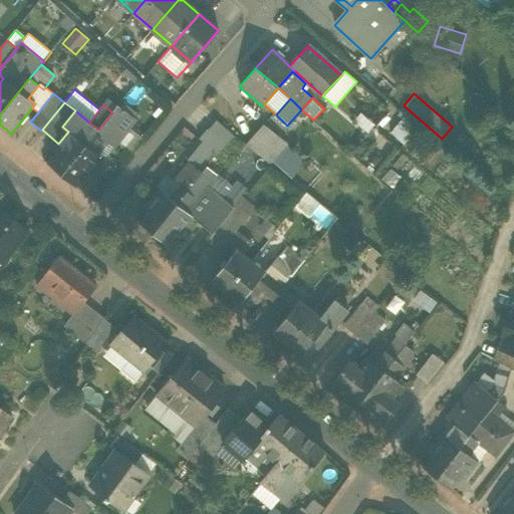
[(104,140),(113,147),(117,142),(130,126),(136,119),(118,105),(112,112),(98,130),(96,133),(104,140)]
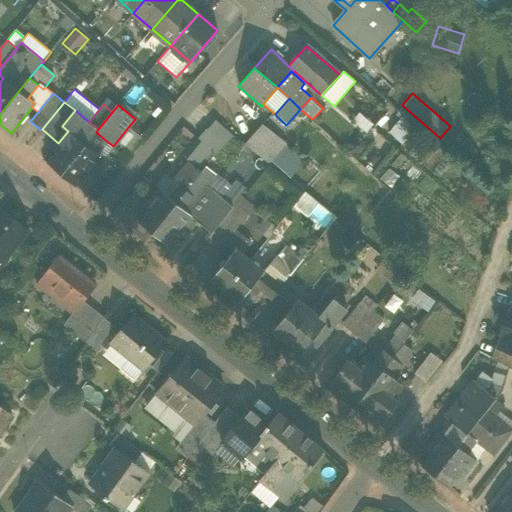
[(48,163),(62,174),(96,132),(98,129),(89,122),(75,110),(62,126),(68,131),(58,143),(62,146),(48,163)]
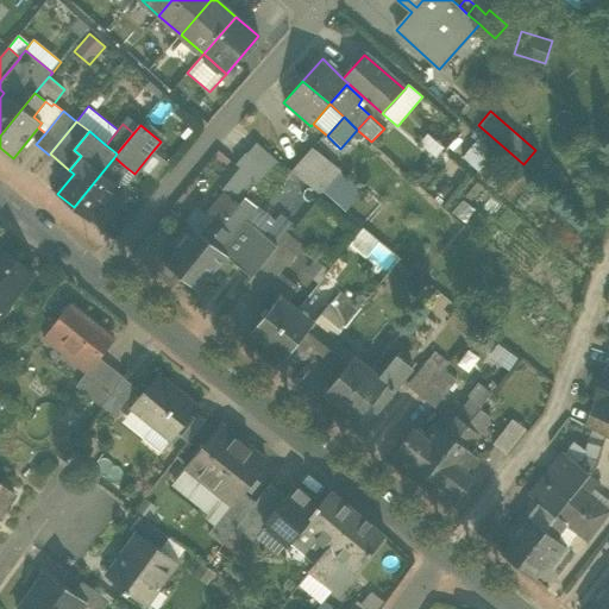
[(495,152),(478,137),(462,156),(477,171),(495,152)]
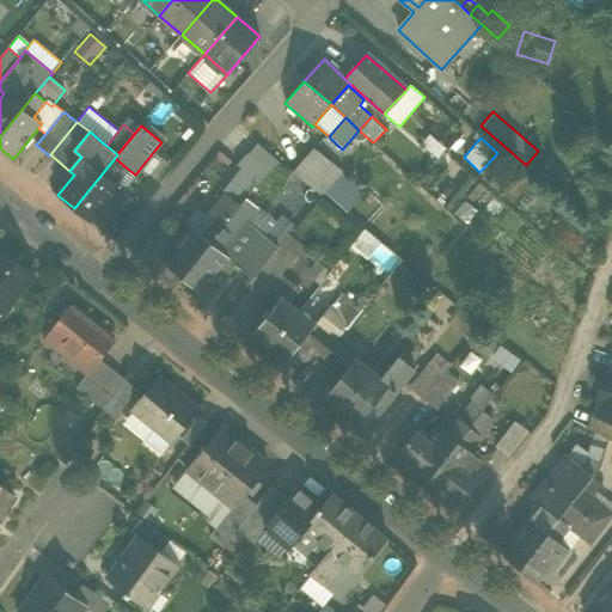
[(268,171),(268,172),(277,161),(257,144),(248,154),(268,171)]
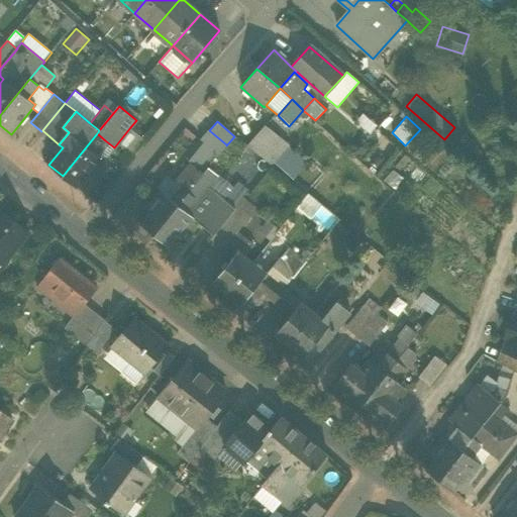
[(247,144),(272,165),(274,162),(289,144),(265,125),(247,144)]
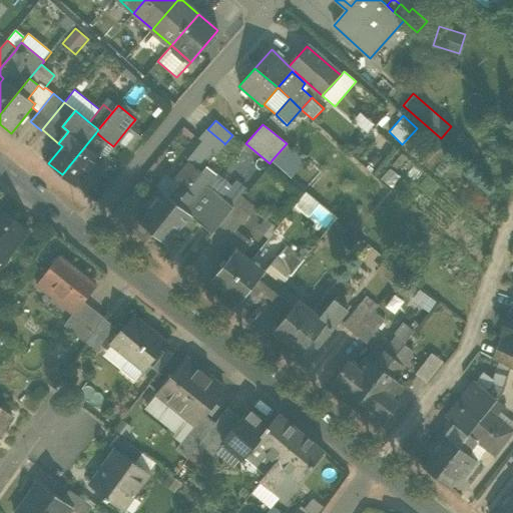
[(129,126),(117,141),(132,153),(143,138),(129,126)]
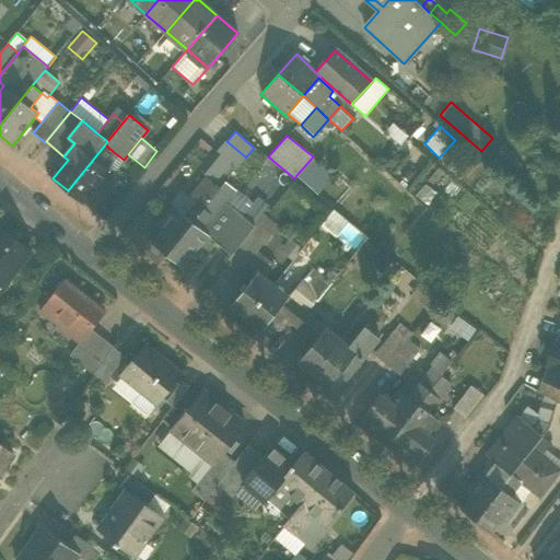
[(220,154),(235,167),(245,156),(226,141),(225,140),(216,151),(220,154)]
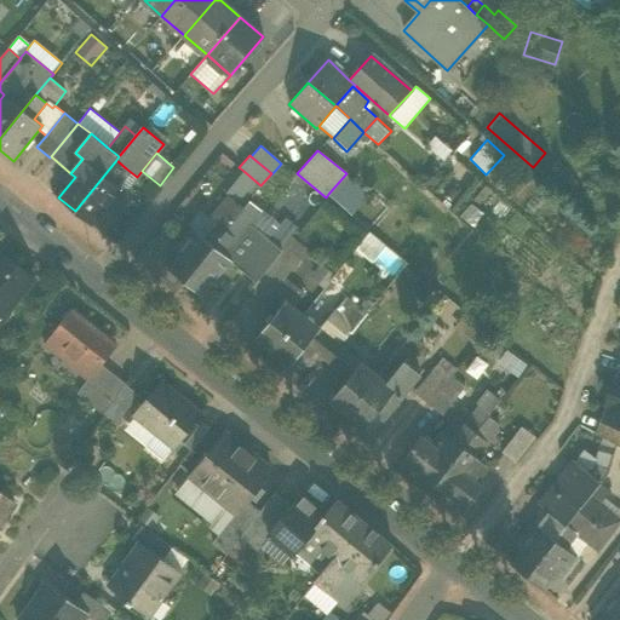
[(126,168),(116,160),(75,211),(91,224),(108,204),(112,206),(124,191),(114,183),(126,168)]
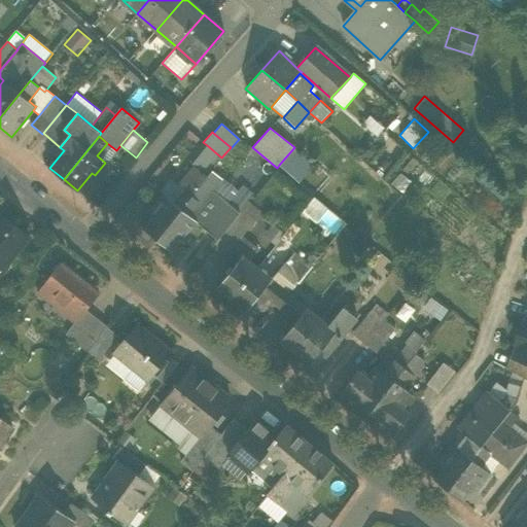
[(97,155),(105,163),(116,150),(107,143),(97,155)]
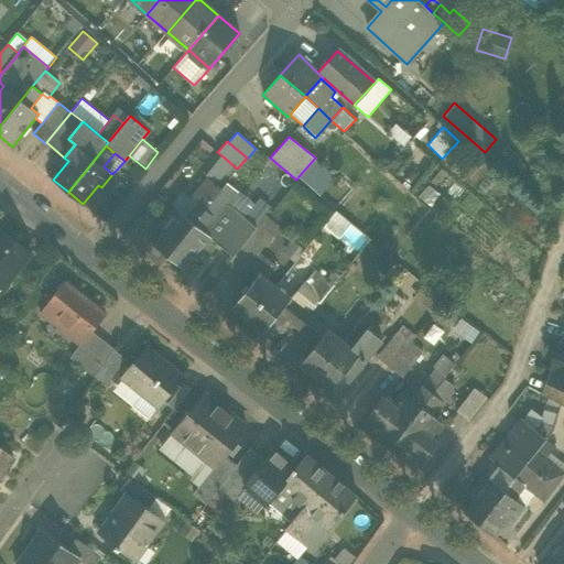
[(227,183),(237,169),(221,155),(205,176),(208,179),(221,190),(227,183)]
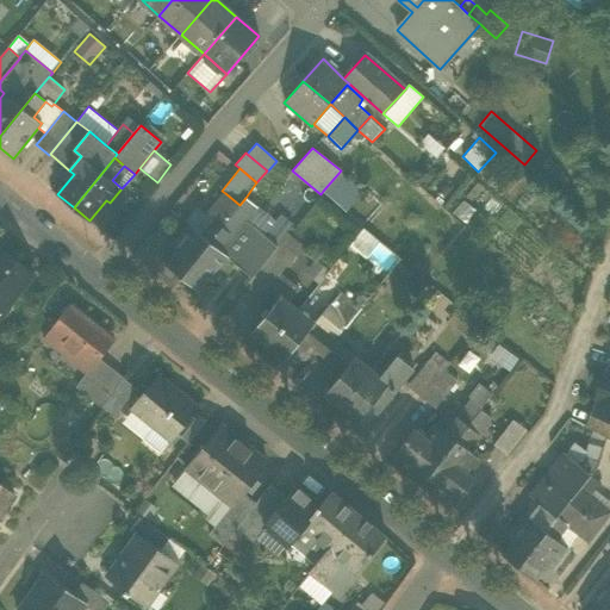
[(365,192),(341,170),(323,191),(346,212),(365,192)]
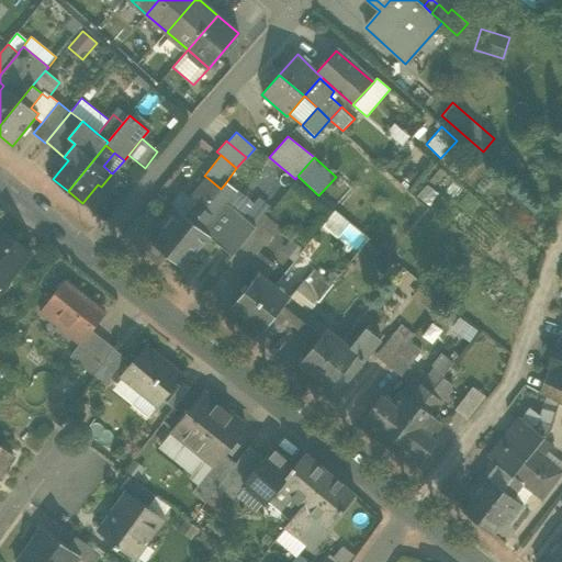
[(194,201),(204,209),(216,195),(221,189),(208,178),(190,199),(194,202),(194,201)]
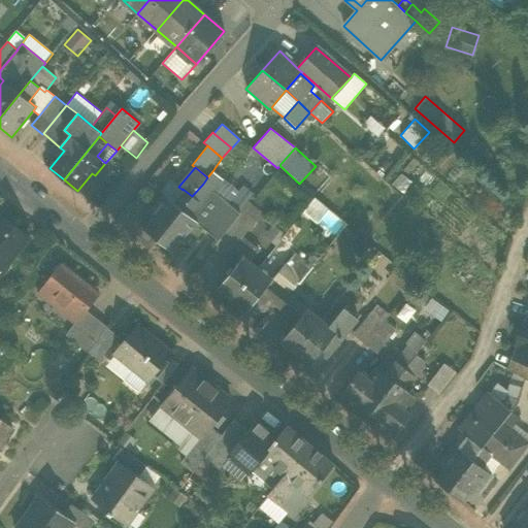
[(203,184),(211,191),(212,191),(223,179),(212,171),(207,177),(203,184)]
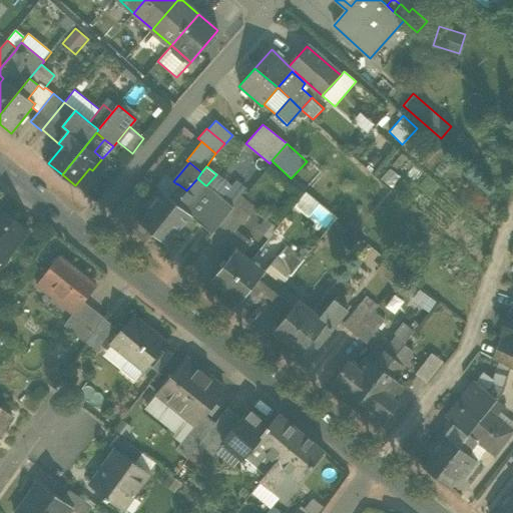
[(401,177),(391,167),(380,179),(391,188),(401,177)]
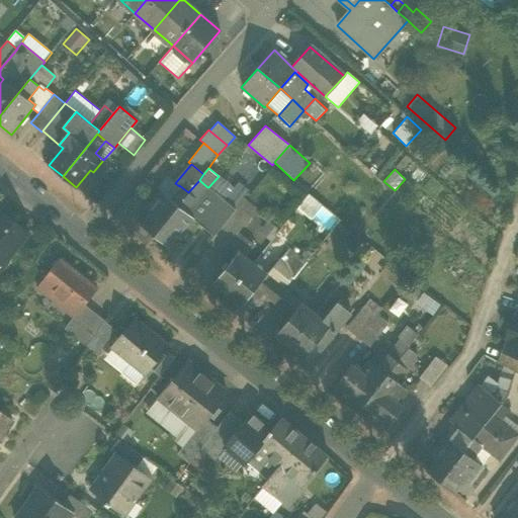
[(220,174),(219,176),(208,187),(222,198),(225,200),(235,187),(220,174)]
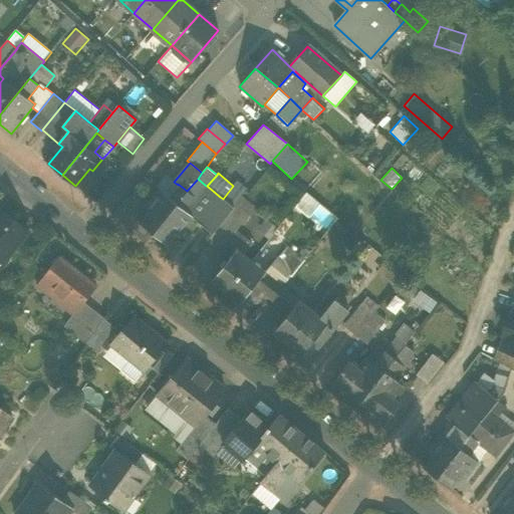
[(178,185),(174,182),(166,175),(156,187),(160,190),(168,197),(178,185)]
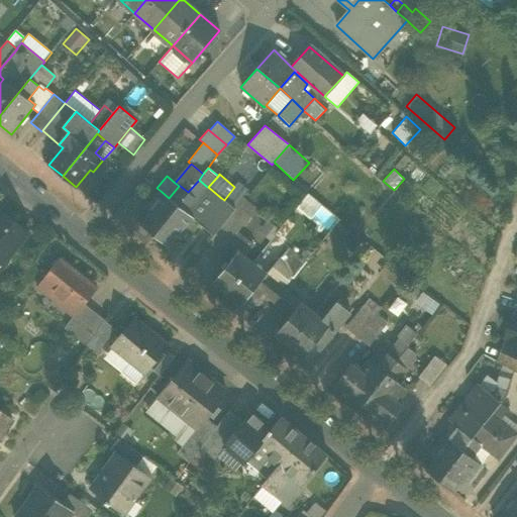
[(199,180),(188,192),(197,199),(207,187),(199,180)]
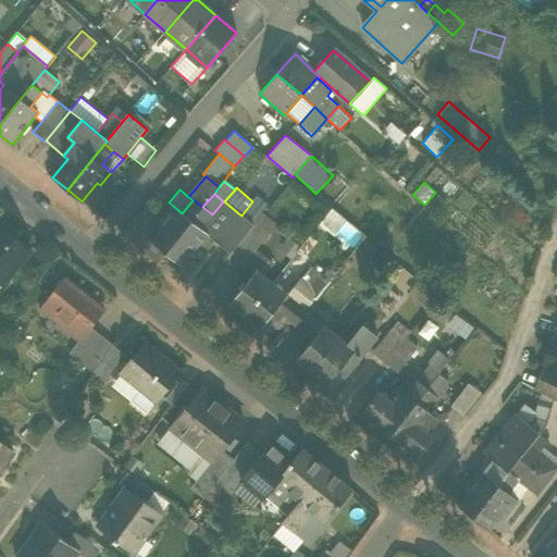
[(242,215),(251,224),(261,212),(269,203),(258,195),(252,201),(242,215)]
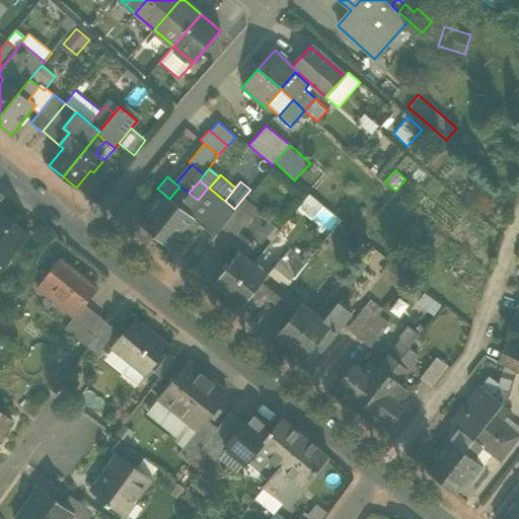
[(140,225),(154,236),(189,193),(179,186),(179,187),(169,199),(161,192),(151,205),(154,207),(140,225)]
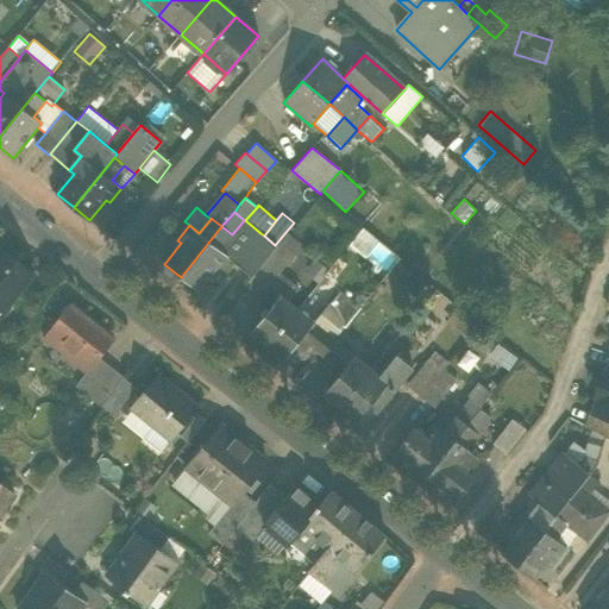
[(236,264),(259,234),(261,233),(245,220),(244,220),(232,234),(219,250),(230,257),(228,258),(236,264)]
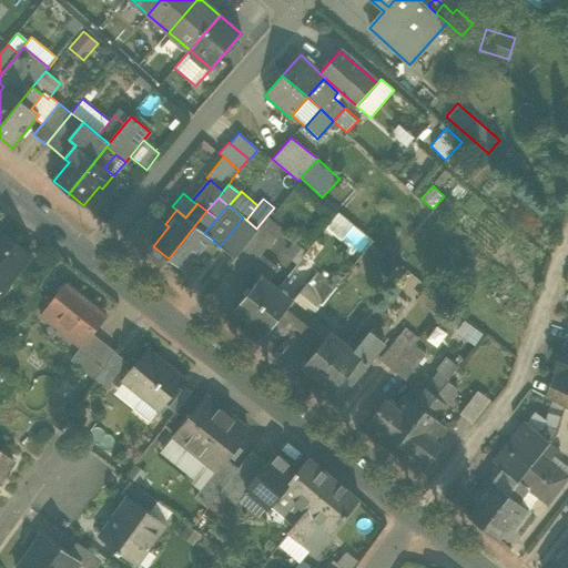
[(204,233),(216,219),(206,211),(169,259),(184,270),(200,251),(203,254),(213,241),(214,240),(204,233)]
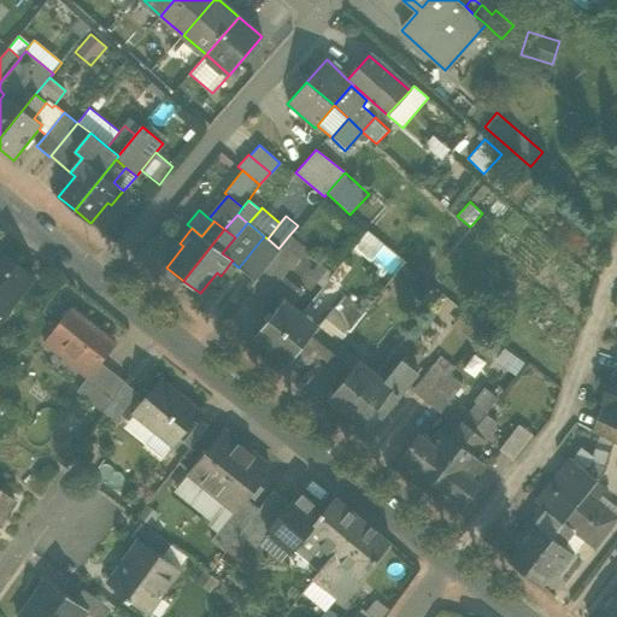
[(385,245),(368,231),(353,248),(371,262),(385,245)]
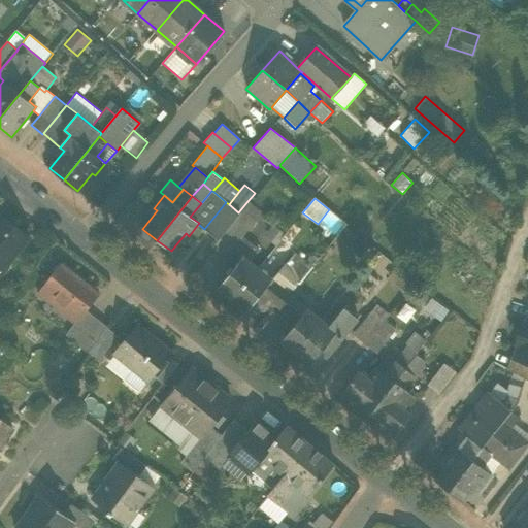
[(248,201),(238,212),(240,213),(219,239),(236,254),(246,240),(245,239),(260,222),(258,220),(263,213),(248,201)]
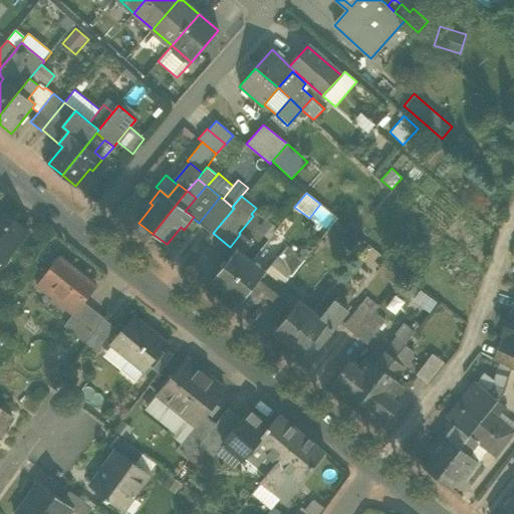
[(213,234),(213,233),(234,208),(232,207),(223,199),(220,197),(219,198),(199,223),(213,234)]
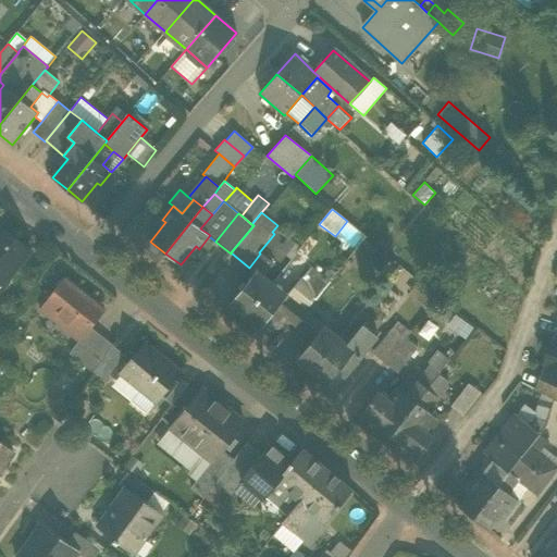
[(0,226),(0,283),(2,285),(31,250),(0,226)]
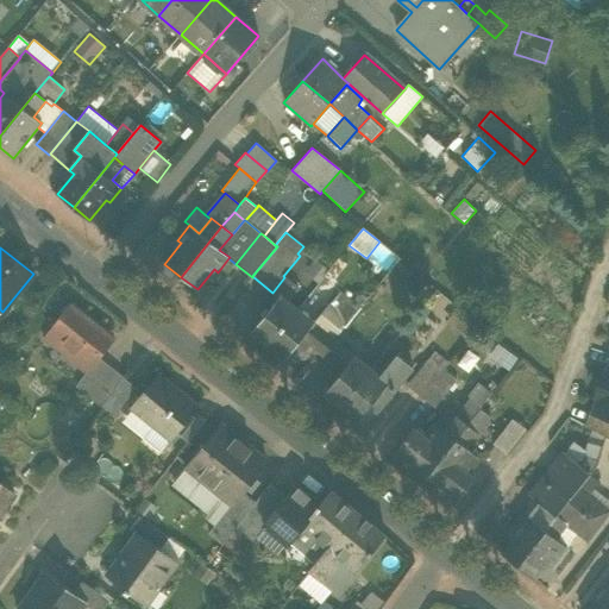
[(293,274),(313,290),(330,270),(312,253),(293,274)]
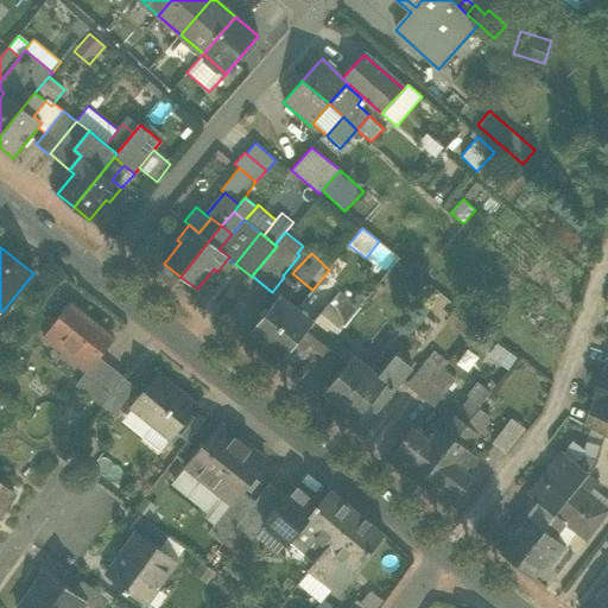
[(428,280),(399,258),(387,273),(416,296),(428,280)]
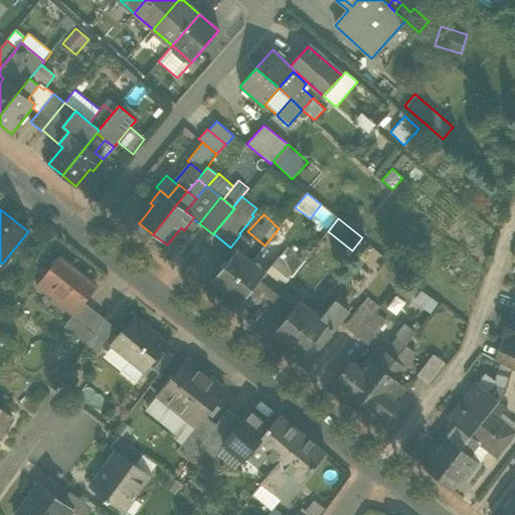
[(207,241),(224,254),(230,247),(213,233),(213,234),(207,241)]
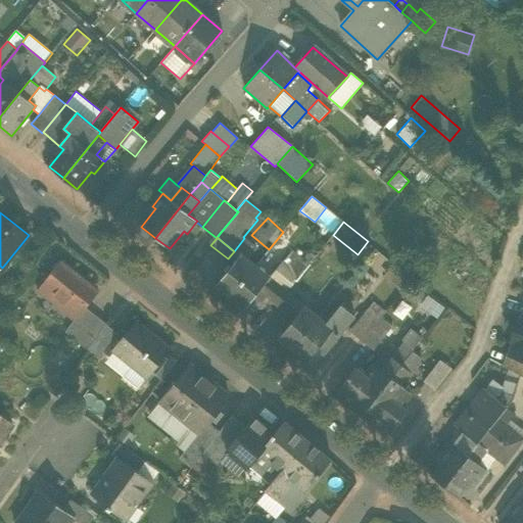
[(228,258),(233,263),(240,254),(247,260),(257,248),(244,238),(234,251),(228,258)]
